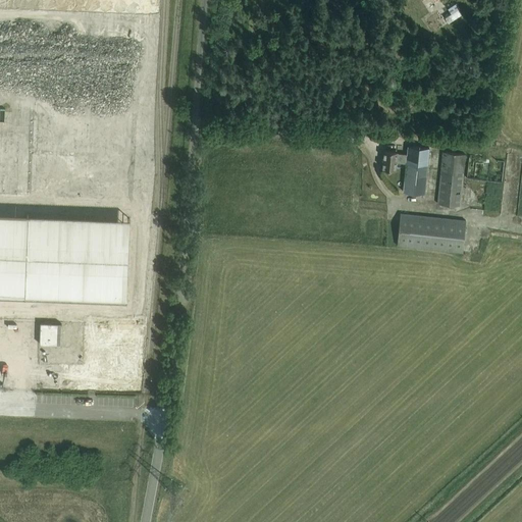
[(0,42),(11,43),(11,33),(7,33),(7,18),(0,17),(0,42)]
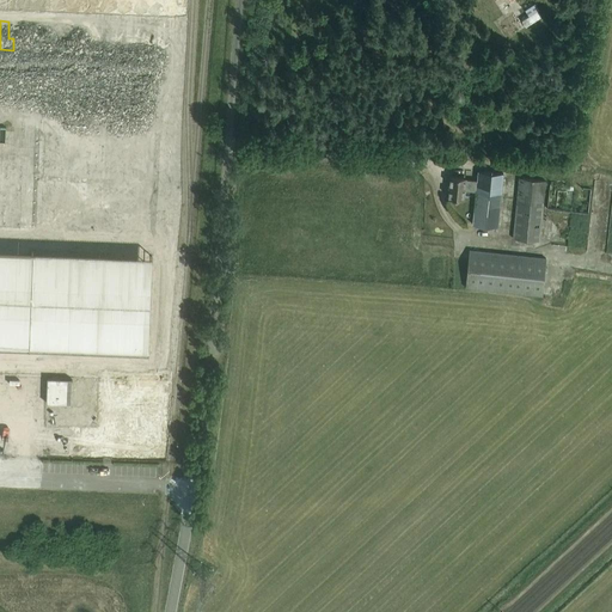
[(56,49),(103,51),(104,42),(111,40),(127,40),(128,28),(123,28),(116,30),(116,35),(104,35),(104,40),(98,40),(98,31),(92,31),(92,25),(80,24),(80,30),(84,30),(63,37),(51,37),(50,32),(47,32),(44,25),(32,25),(32,37),(41,37),(41,48),(43,56),(55,57),(56,49)]
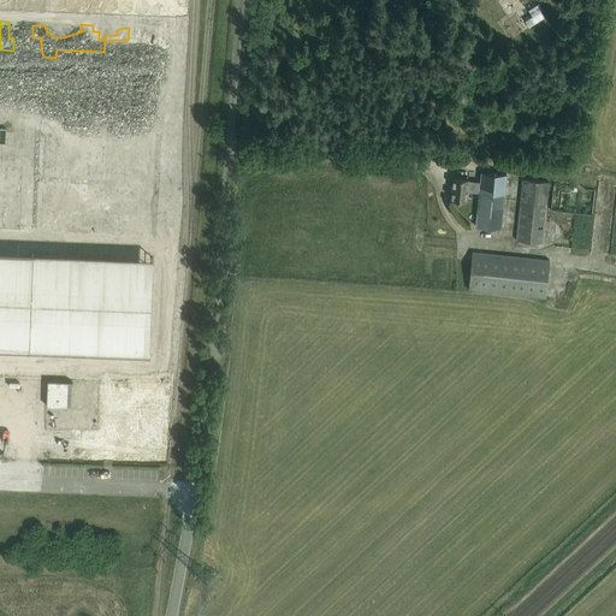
[(15,90),(15,107),(34,107),(34,90),(15,90)]
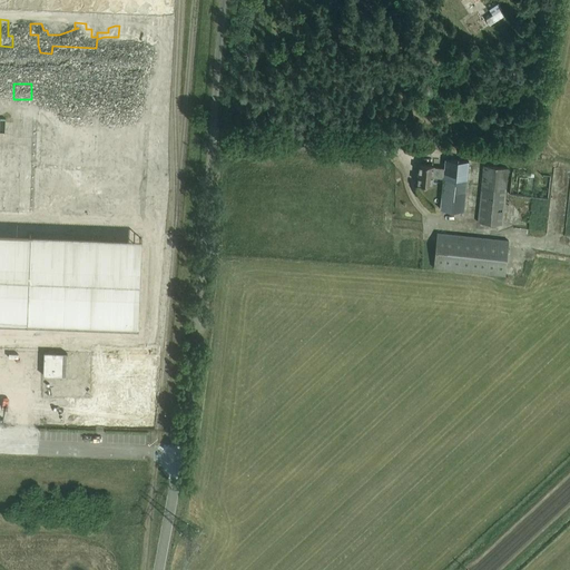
[(75,104),(128,105),(128,86),(86,86),(86,88),(75,88),(75,104)]
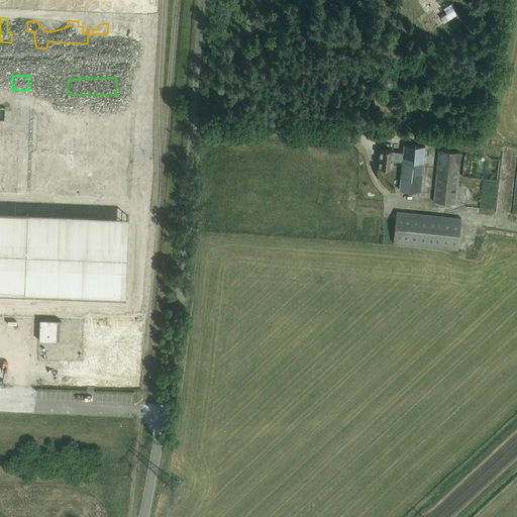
[(31,79),(30,91),(42,91),(42,79),(31,79)]
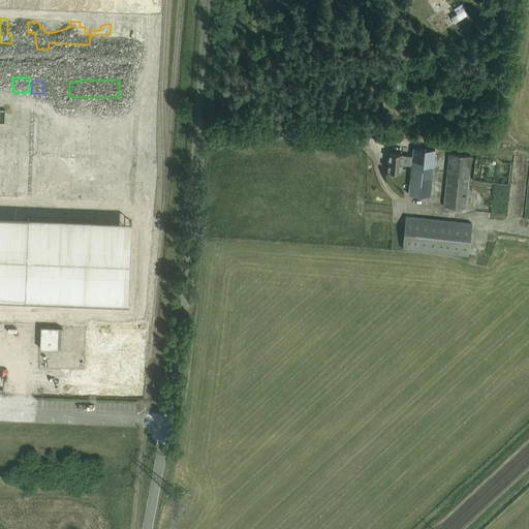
[(0,137),(13,138),(13,121),(4,121),(4,104),(0,103),(0,137)]
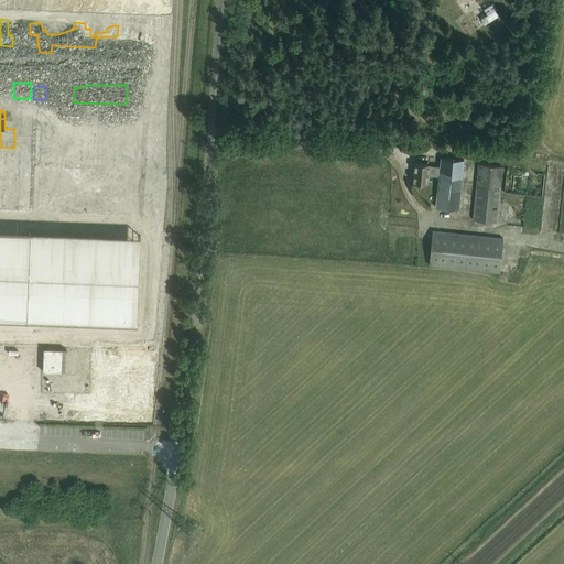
[(47,114),(46,131),(66,132),(67,114),(47,114)]
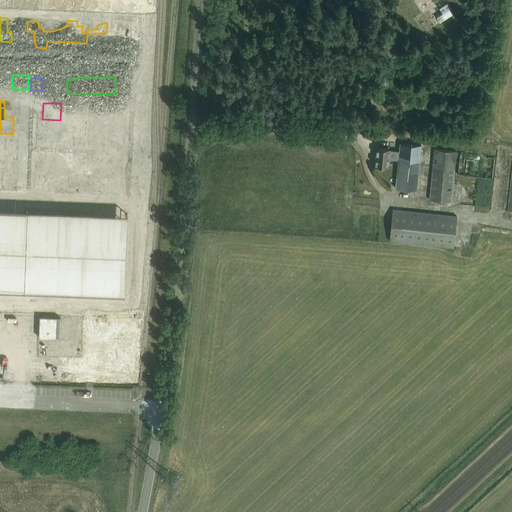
[(74,136),(76,104),(64,103),(63,136),(74,136)]
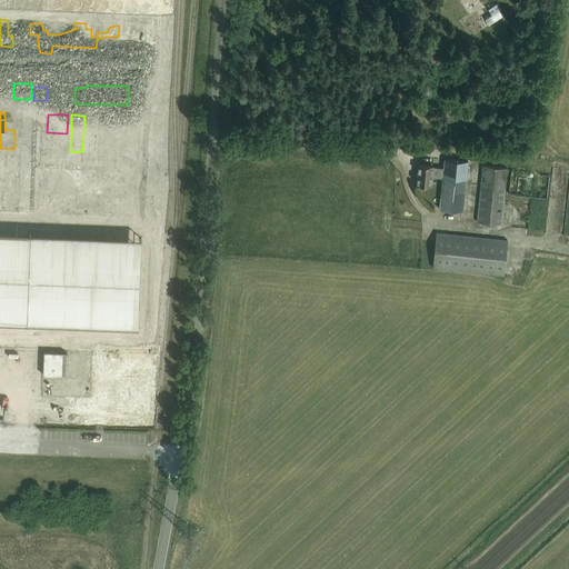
[(116,118),(113,141),(121,141),(121,133),(127,133),(128,119),(116,118)]
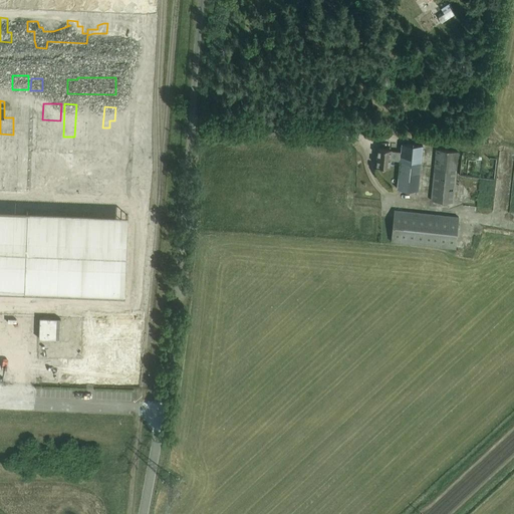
[(123,135),(123,122),(114,122),(113,134),(123,135)]
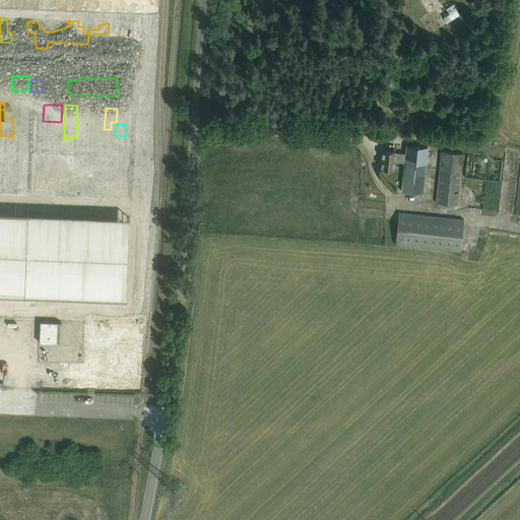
[(77,135),(86,134),(85,126),(77,127),(77,135)]
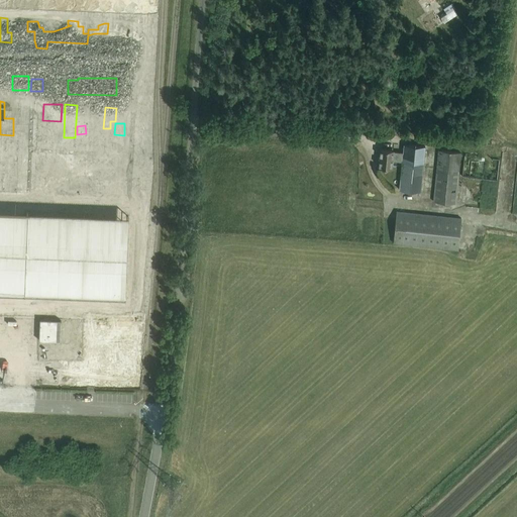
[(402,162),(399,189),(420,192),(425,146),(404,143),(403,152),(393,151),(393,150),(380,148),(379,167),(391,168),(392,161),(402,162)]
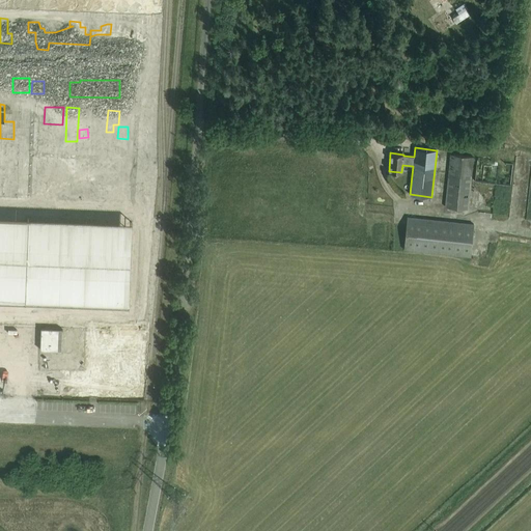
[(468,208),(473,157),(450,155),(445,206),(468,208)]
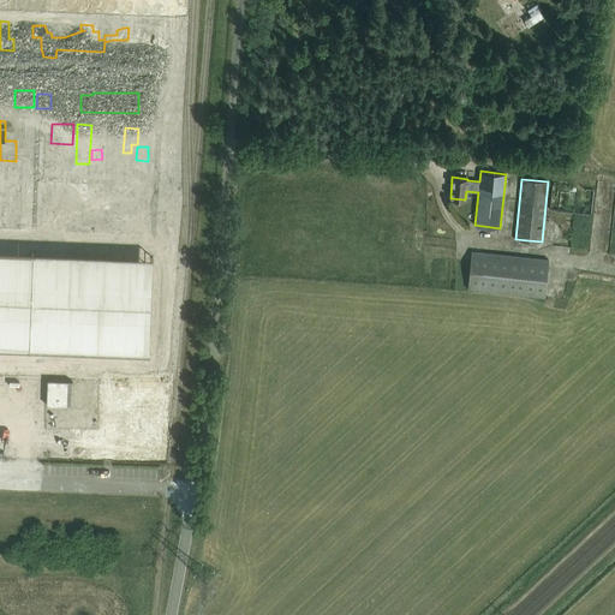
[(145,195),(145,206),(157,204),(156,192),(150,192),(150,195),(145,195)]
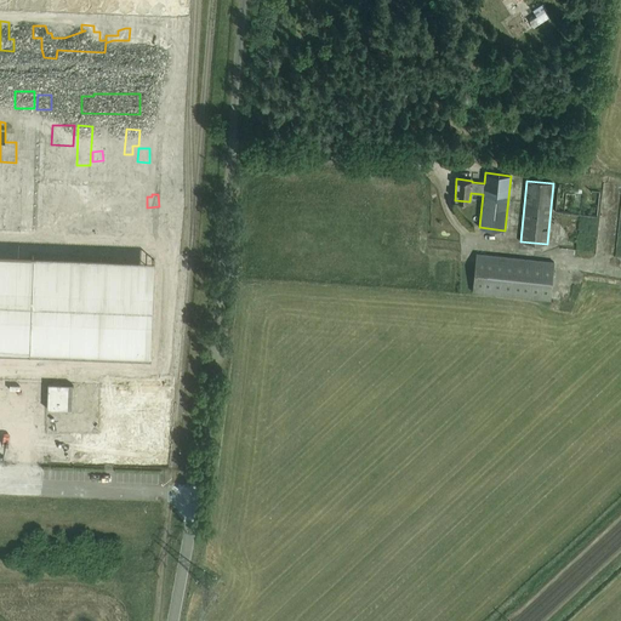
[(472,291),(550,300),(553,262),(476,254),(472,291)]
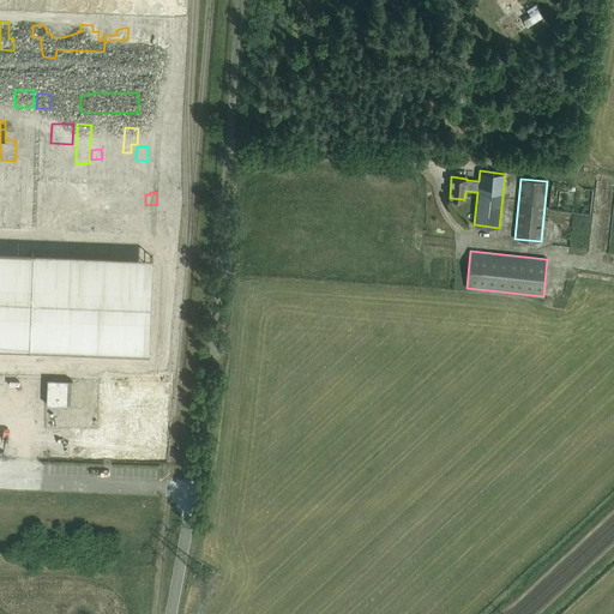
[(157,262),(0,254),(0,348),(154,354),(157,262)]
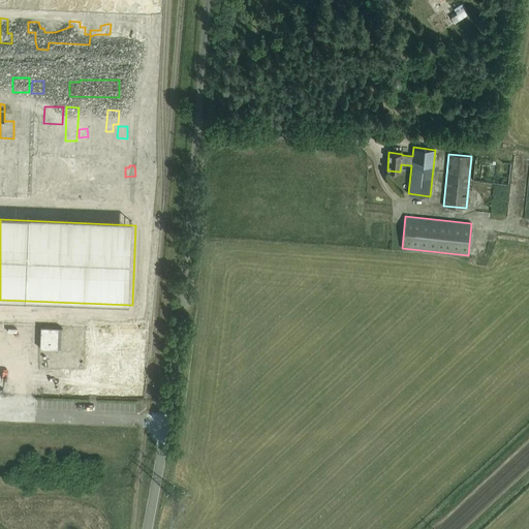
[(40,325),(39,367),(83,369),(84,328),(40,325)]
